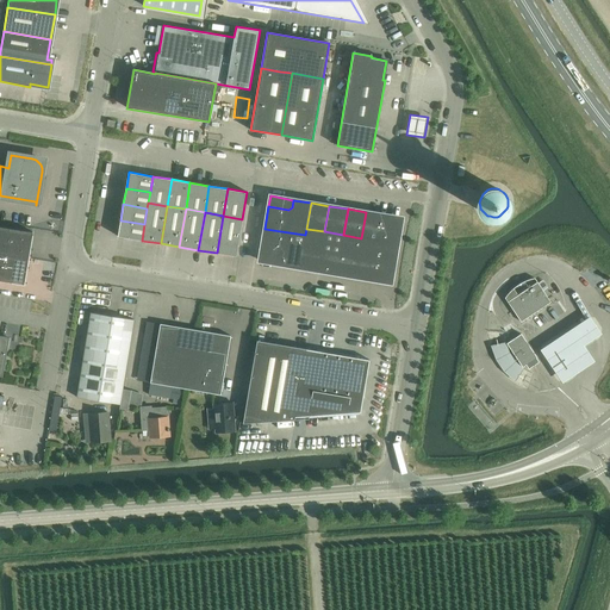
[(223,216),(217,253),(236,256),(242,219),(223,216)]
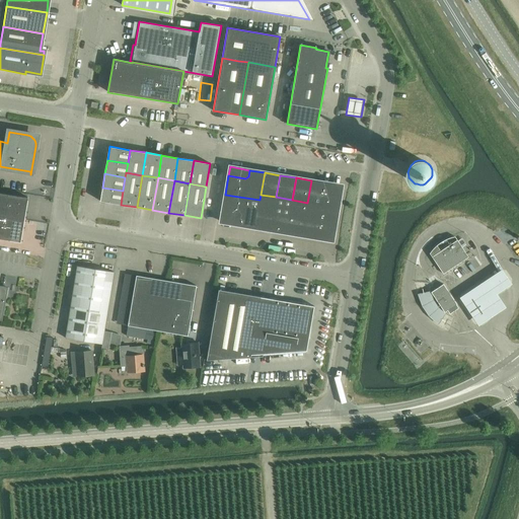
[(339,188),(311,183),(307,203),(335,207),(339,188)]
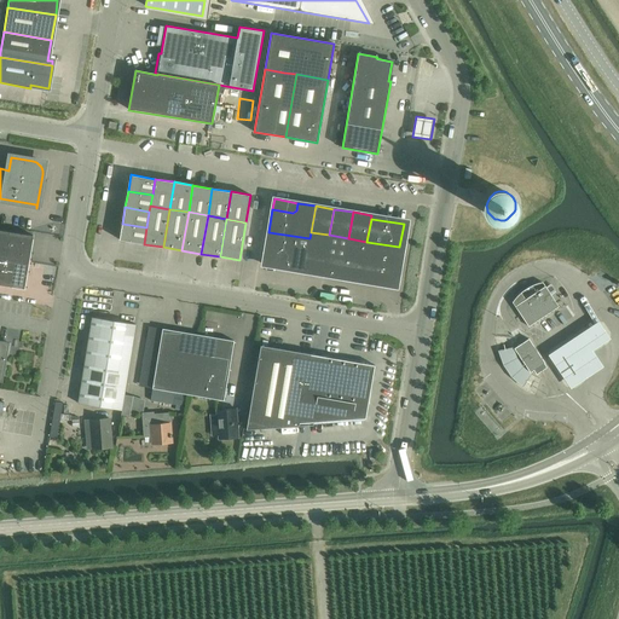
[(120,239),(144,244),(146,227),(122,224),(120,239)]
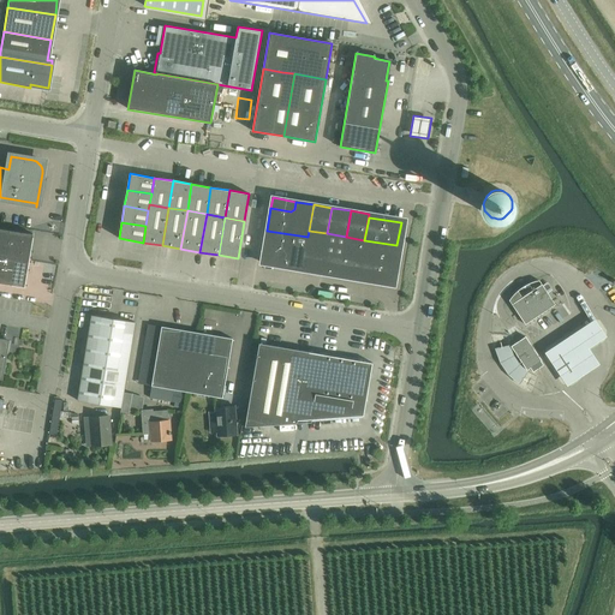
[(0,228),(0,255),(29,261),(34,234),(0,228)]
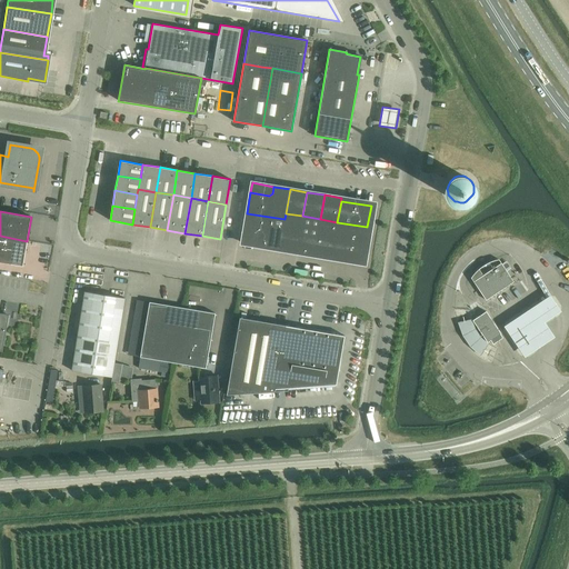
[(280,250),(285,219),(247,213),(243,233),(262,237),(265,239),(263,247),(280,250)]
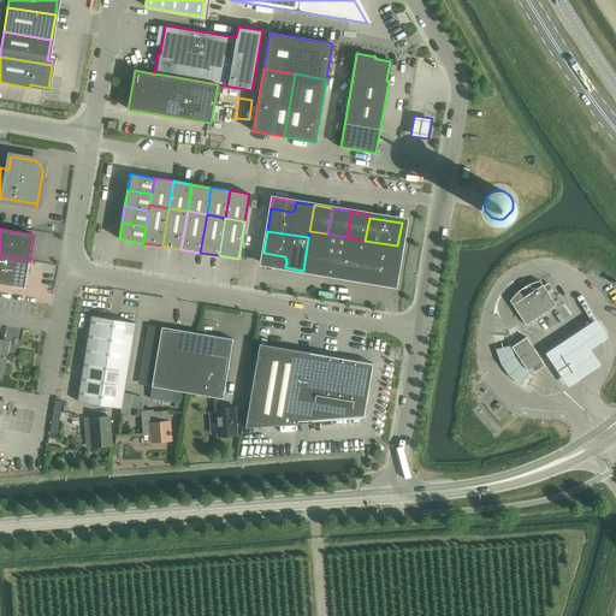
[(327,234),(309,231),(308,237),(303,271),(321,273),(327,234)]
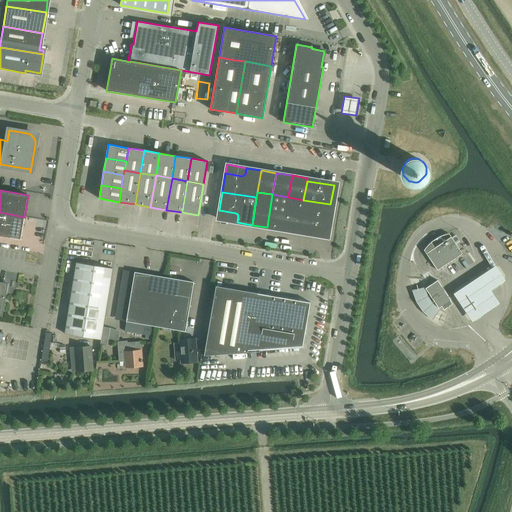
[(267,227),(283,230),(283,227),(288,197),(272,194),(267,227)]
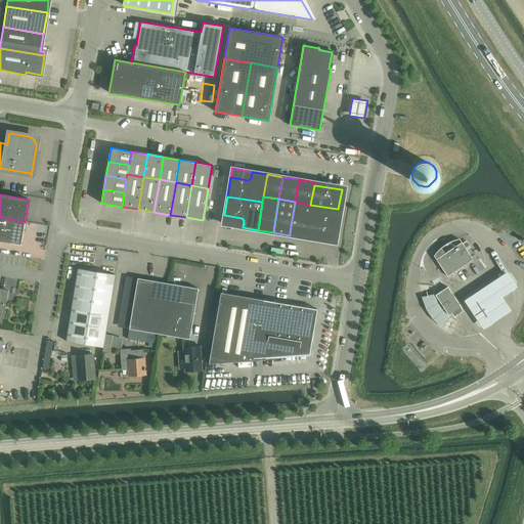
[(305,234),(310,205),(295,202),(290,232),(305,234)]
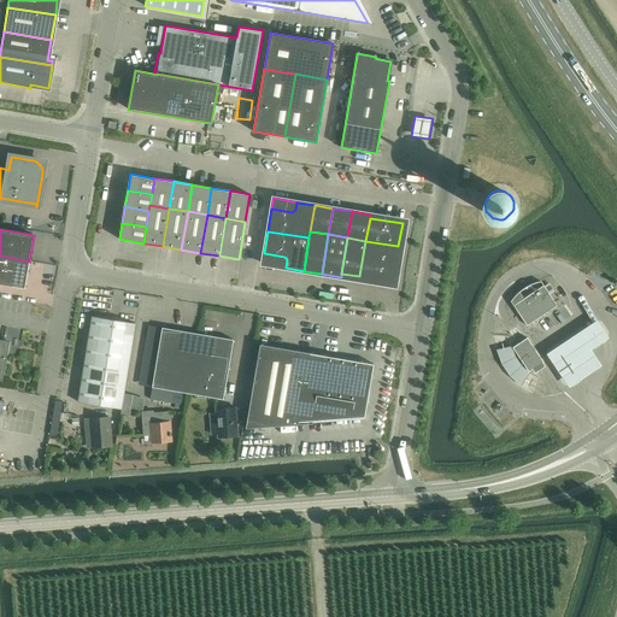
[(365,241),(359,276),(392,282),(398,246),(365,241)]
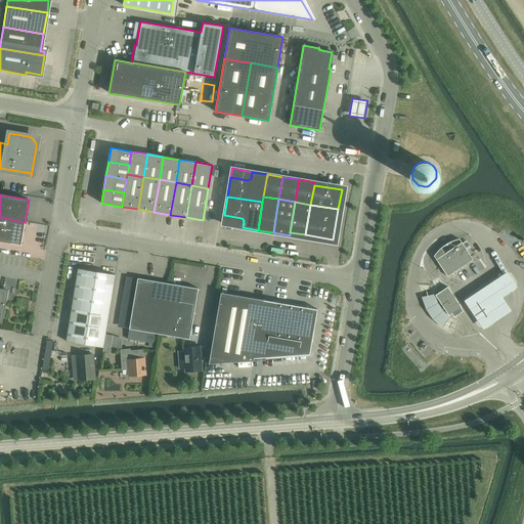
[(224,215),(223,224),(243,227),(244,220),(242,218),(224,215)]
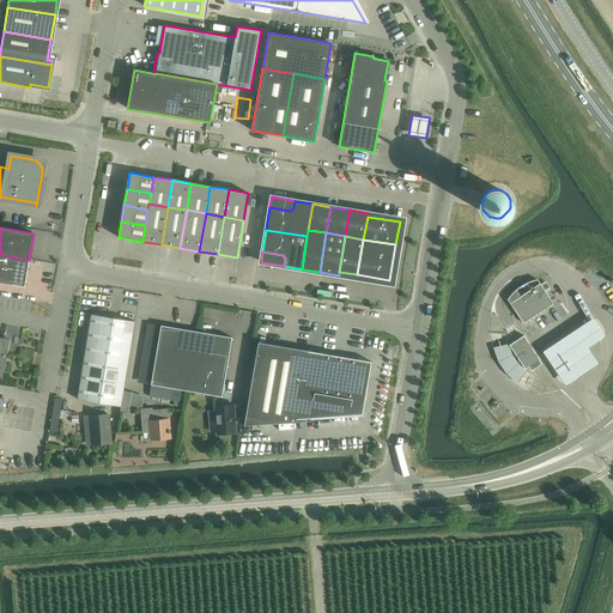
[(0,254),(0,281),(24,286),(29,260),(0,254)]
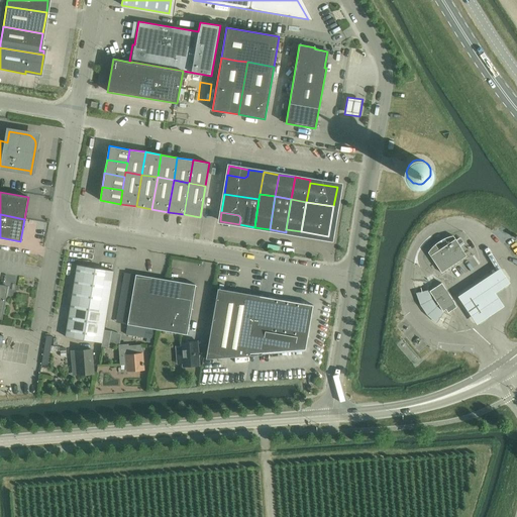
[(427,252),(441,273),(467,255),(453,235),(447,237),(441,240),(436,243),(431,247),(427,252)]
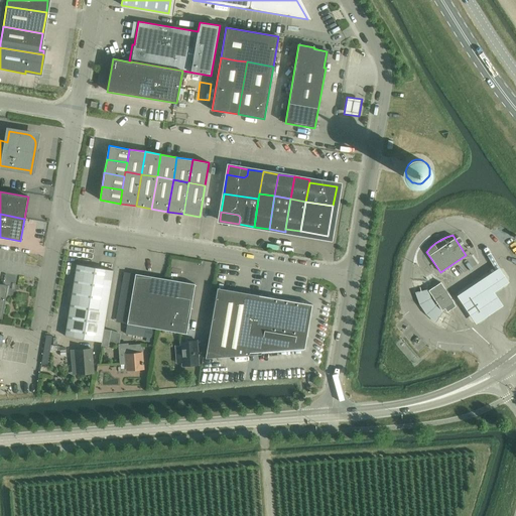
[(65,337),(102,342),(103,331),(113,270),(77,264),(65,337)]
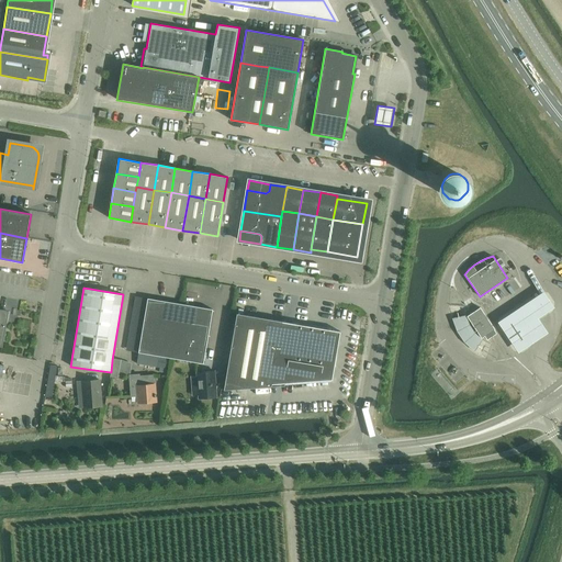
[(540,316),(555,306),(544,290),(499,321),(519,351),(550,330),(540,316)]
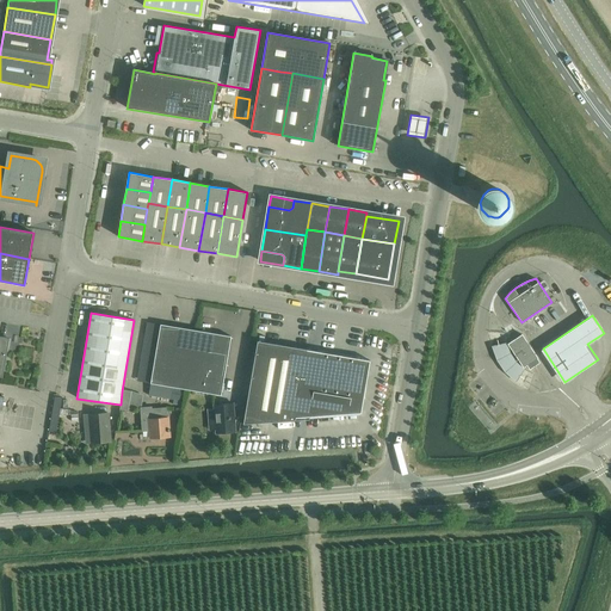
[(174,387),(185,389),(196,331),(160,325),(150,383),(174,387)]
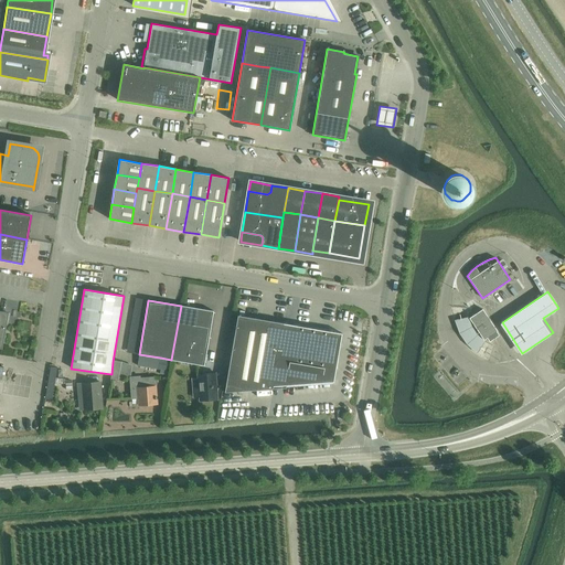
[(181,306),(171,360),(204,365),(214,311),(181,306)]
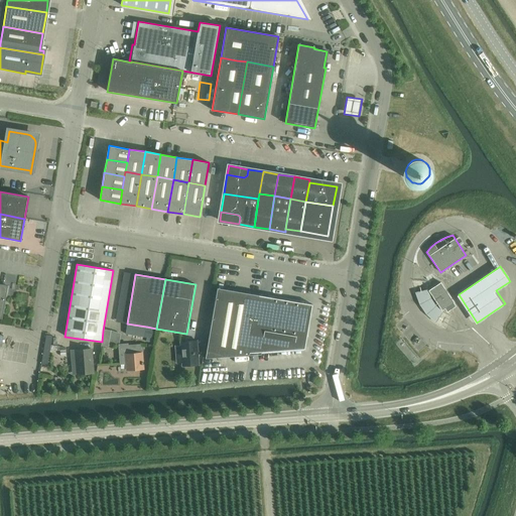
[(431,288),(428,290),(441,310),(448,306),(454,302),(440,282),(435,285),(431,288)]
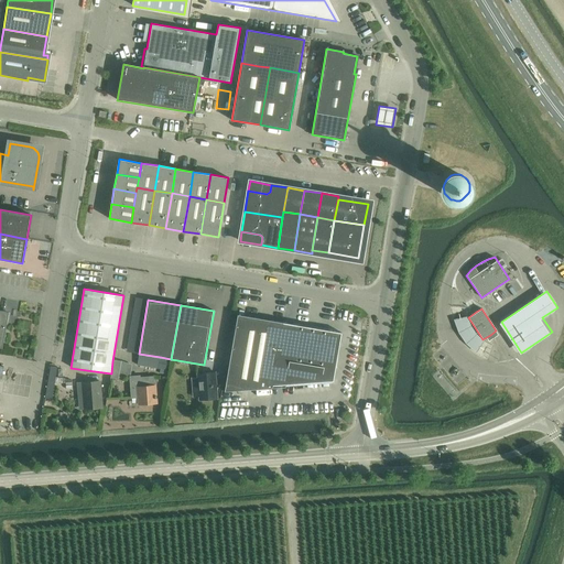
[(238,314),(225,391),(272,388),(273,386),(334,381),(342,332),(238,314)]
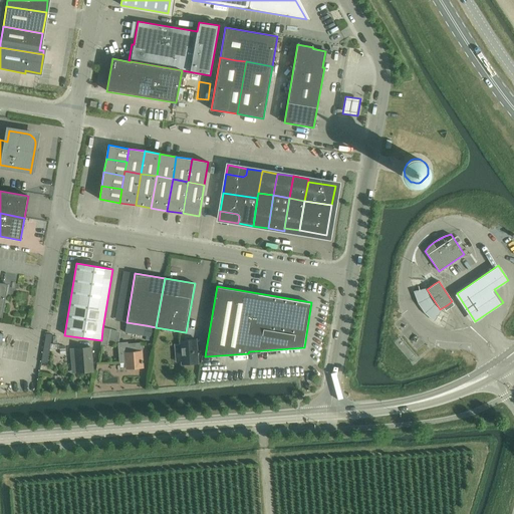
[(441,310),(428,291),(427,291),(426,289),(414,293),(418,304),(425,314),(434,323),(441,310)]
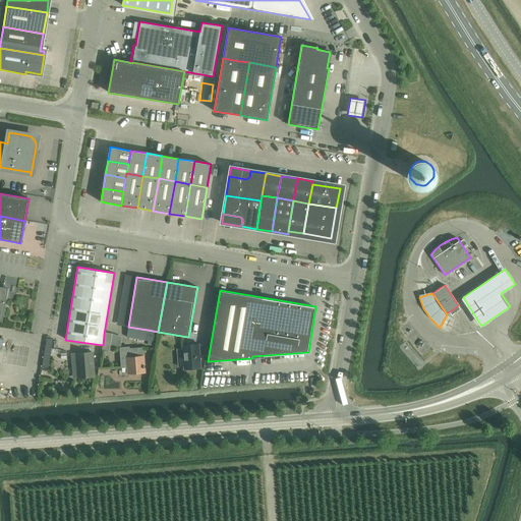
[(149,330),(147,339),(157,341),(158,332),(149,330)]
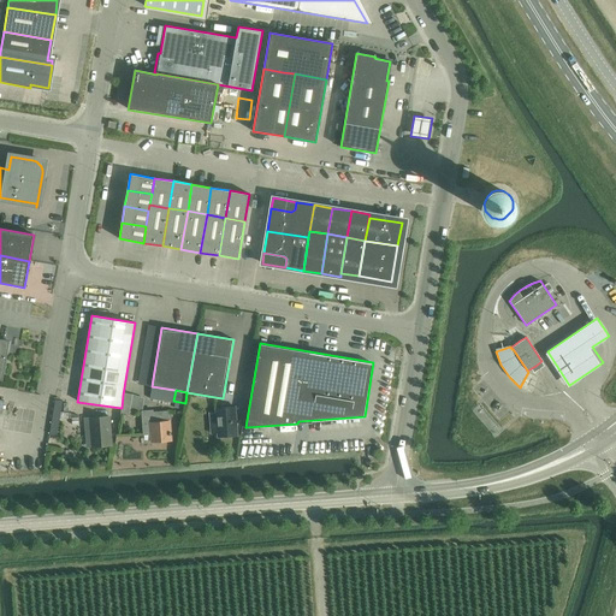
[(122,408),(120,415),(129,415),(131,396),(123,395),(122,408)]
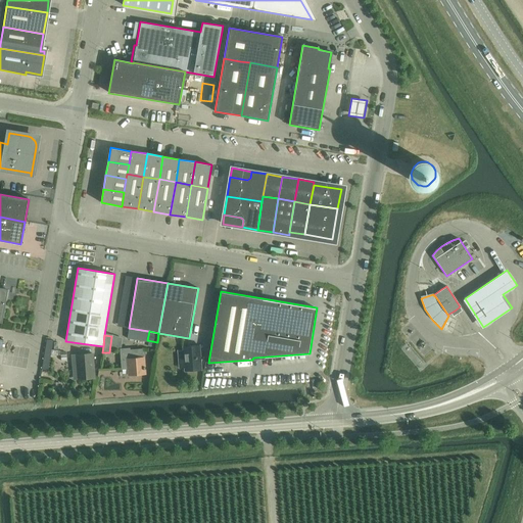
[(42,369),(49,370),(53,340),(47,339),(42,369)]
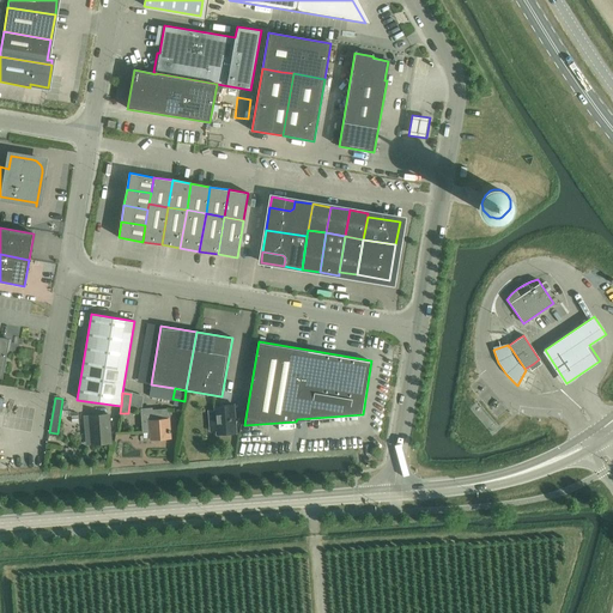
[(214,406),(217,435),(236,434),(234,405),(214,406)]
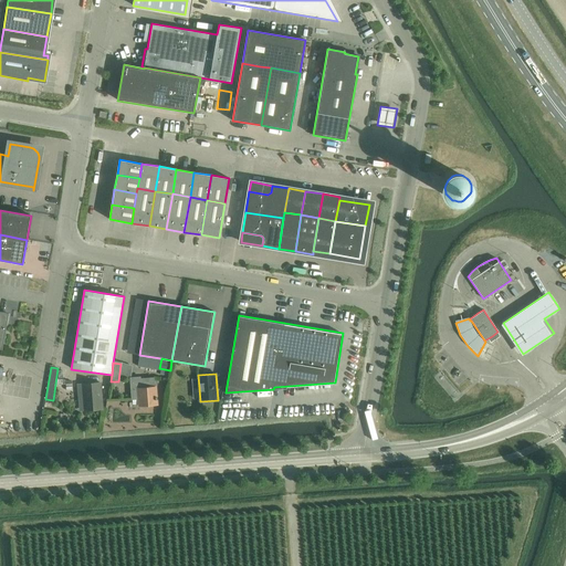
[(130,378),(132,399),(139,399),(139,406),(157,405),(156,387),(155,387),(154,378),(140,379),(140,377),(130,378)]
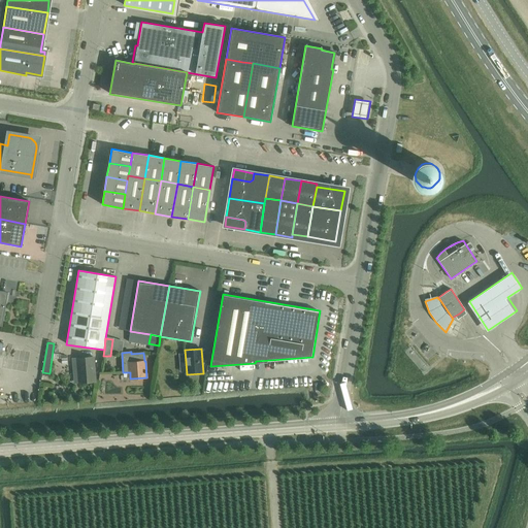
[(76,359),(78,383),(95,382),(94,357),(76,359)]
